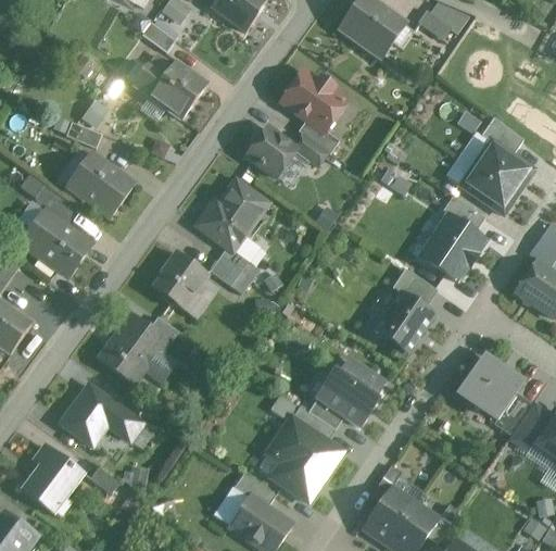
[(167,0),(162,8),(180,22),(192,7),(184,0),(167,0)]
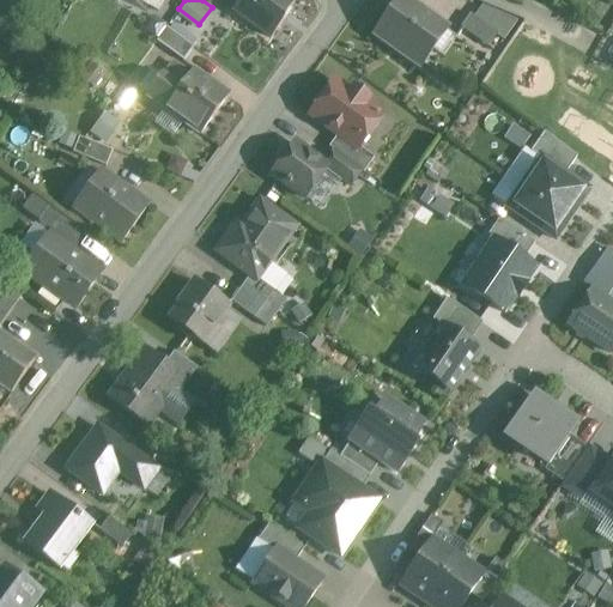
[(237,0),(234,6),(271,32),(283,16),(284,14),(283,13),(292,0),(237,0)]
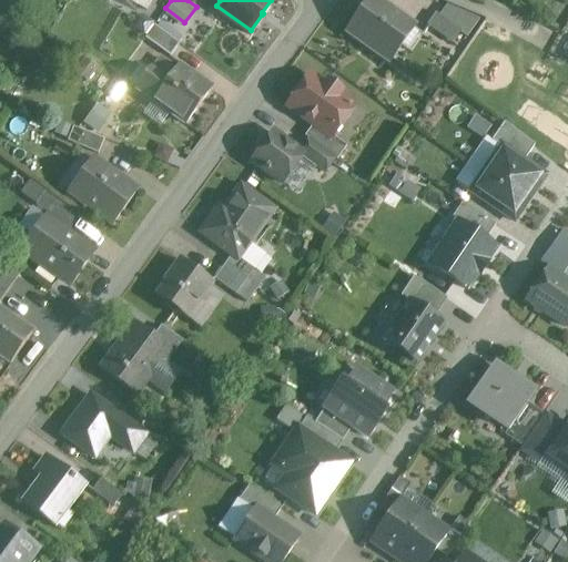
[(365,0),(346,27),(379,51),(389,58),(415,23),(382,0),(365,0)]
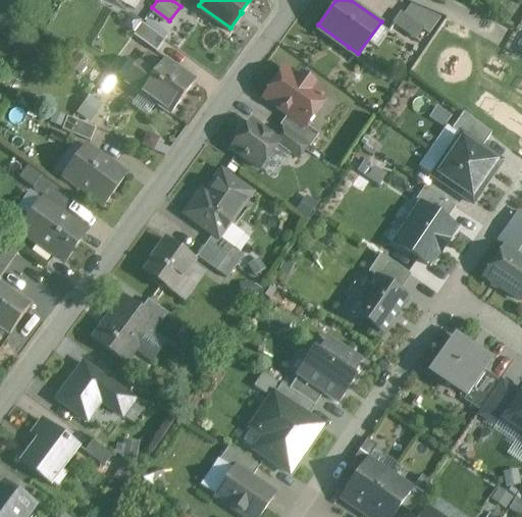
[(439,14),(424,8),(423,8),(410,2),(404,11),(423,24),(424,24),(422,27),(428,31),(439,14)]
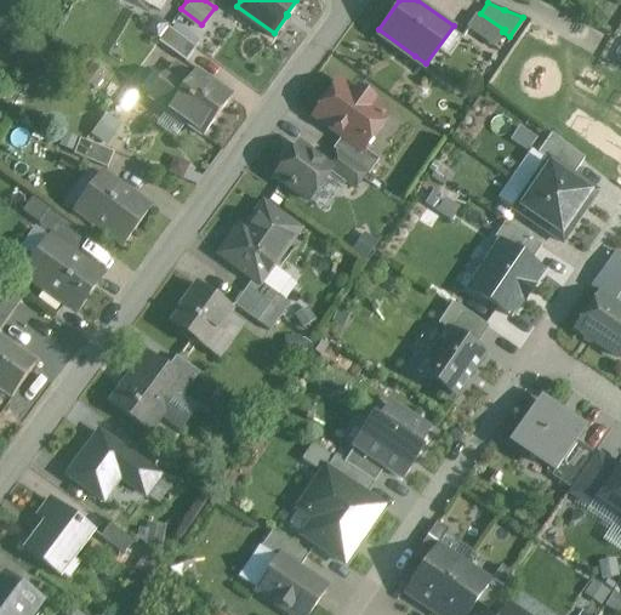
[(477,10),(473,16),(472,16),(467,24),(494,44),(503,29),(477,10)]
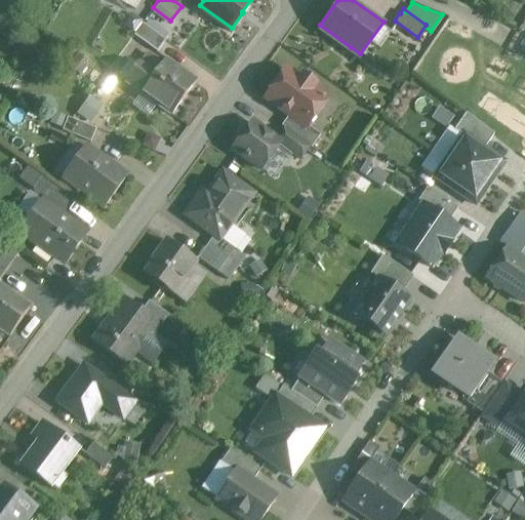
[(165,37),(153,27),(152,27),(143,20),(134,31),(157,48),(165,37)]
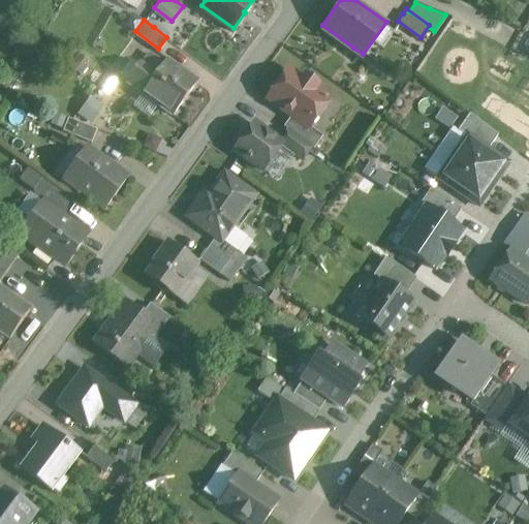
[(196,79),(192,75),(166,58),(143,90),(173,112),(196,80),(196,79)]
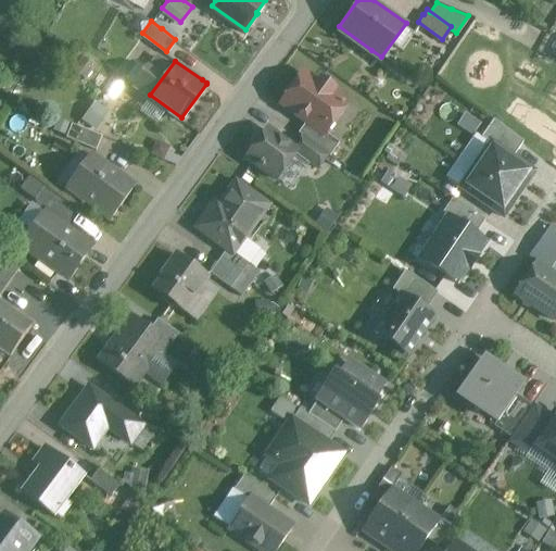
[(134,82),(141,87),(150,95),(162,77),(146,65),(134,82)]
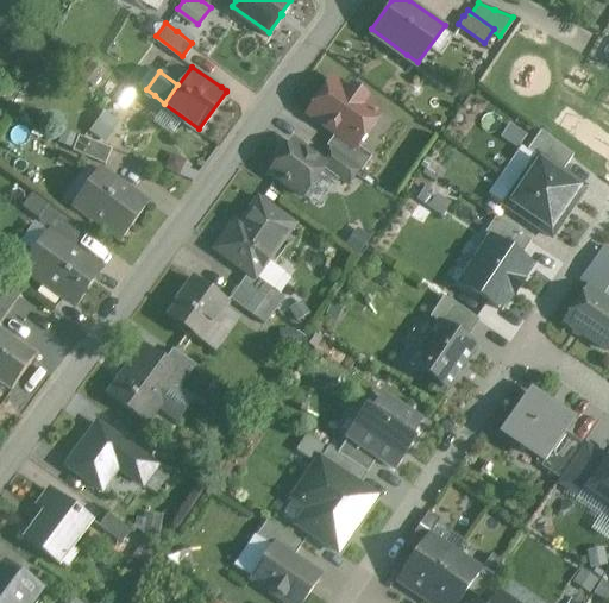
[(355,143),(366,126),(378,111),(363,100),(365,95),(351,83),(347,88),(332,77),(309,110),(355,143)]
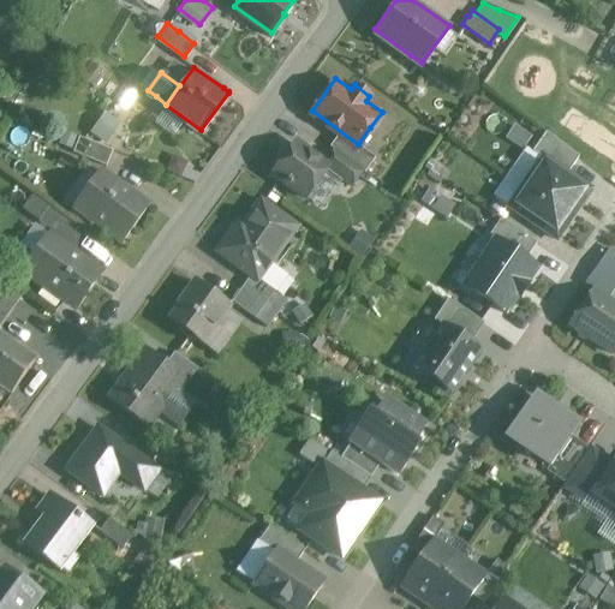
[(107,138),(121,118),(105,107),(91,127),(107,138)]
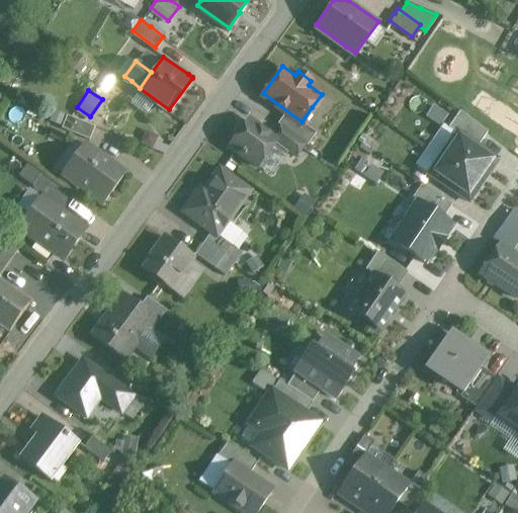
[(307,143),(313,135),(316,131),(315,130),(303,120),(301,121),(285,109),(277,121),(307,143)]
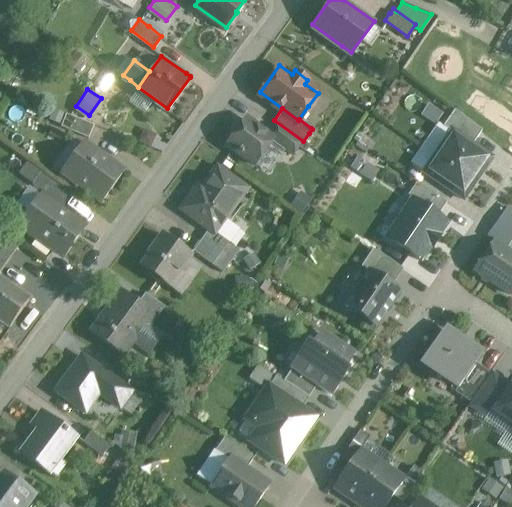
[(66,111),(66,112),(61,124),(88,135),(94,122),(66,111)]
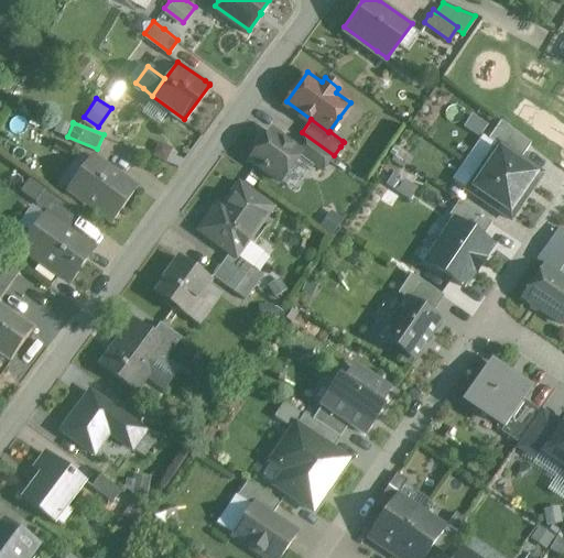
[(496,123),(485,141),(496,148),(467,192),(510,219),(541,172),(521,160),(530,145),(496,123)]
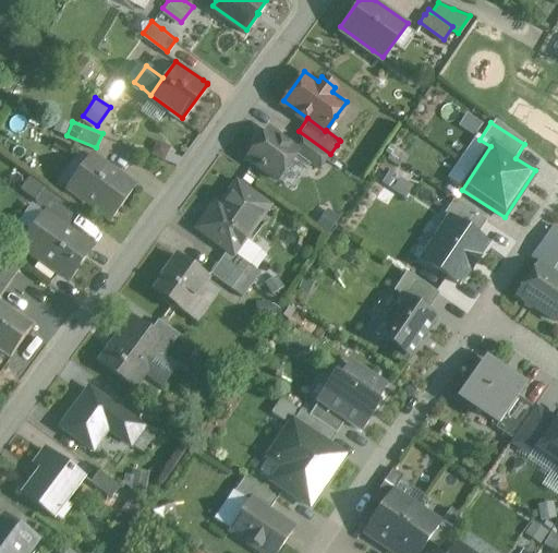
[(247,155),(259,164),(277,177),(298,148),(268,127),(247,155)]
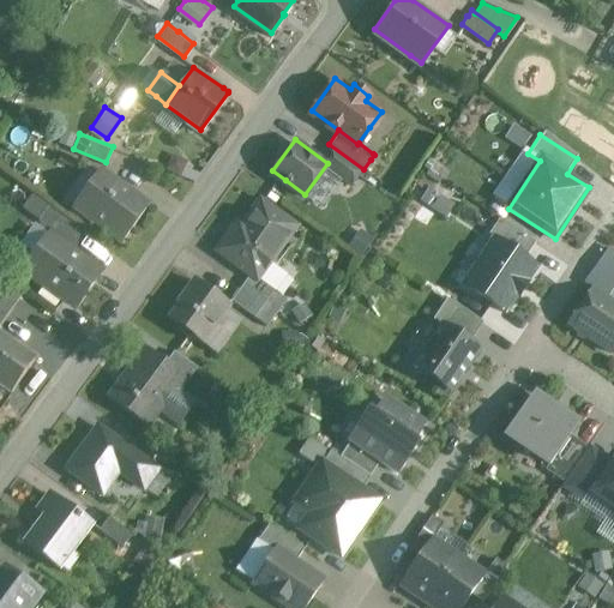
[(361,167),(349,158),(333,148),(324,160),(327,163),(327,164),(350,181),(361,167)]
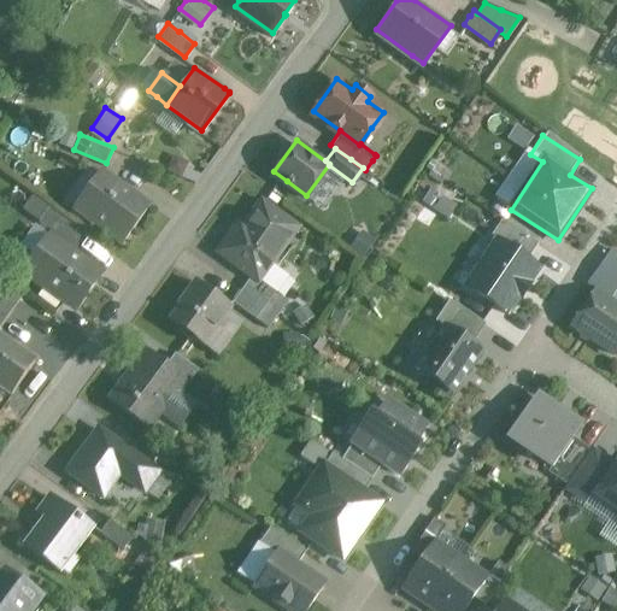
[(122,240),(127,233),(128,233),(148,203),(101,168),(75,205),(122,240)]
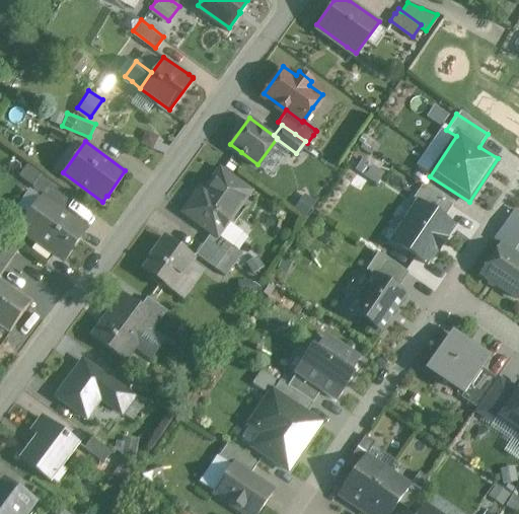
[(231,242),(234,238),(241,229),(227,219),(249,189),(220,166),(205,188),(201,185),(182,209),(216,233),(218,233),(231,242)]
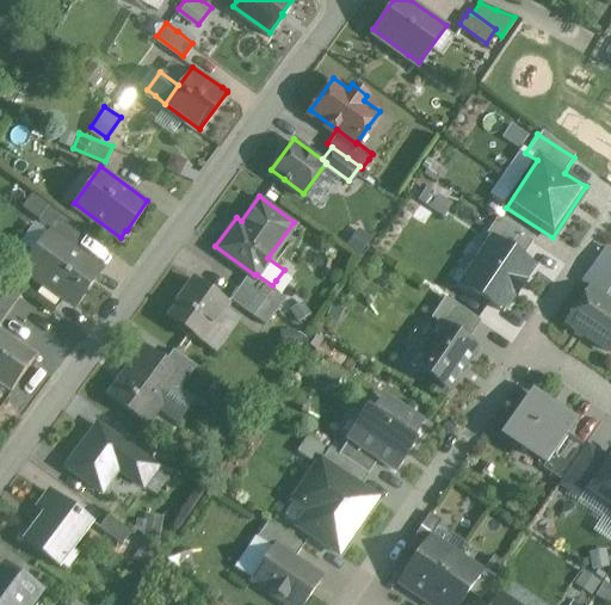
[(76,223),(74,222),(48,203),(38,216),(67,236),(76,223)]
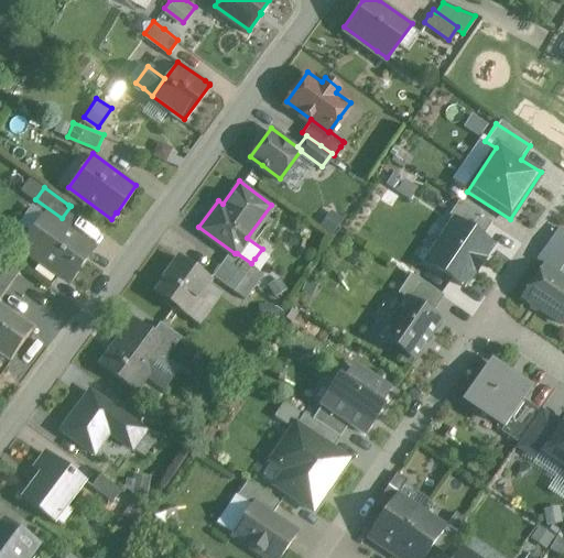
[(487,221),(456,200),(447,215),(451,217),(423,259),(464,285),(492,241),(479,232),(487,221)]
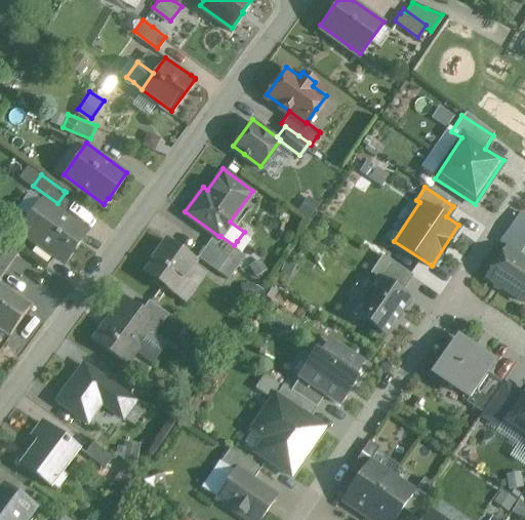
[(22,228),(28,233),(64,258),(85,230),(42,199),(22,228)]
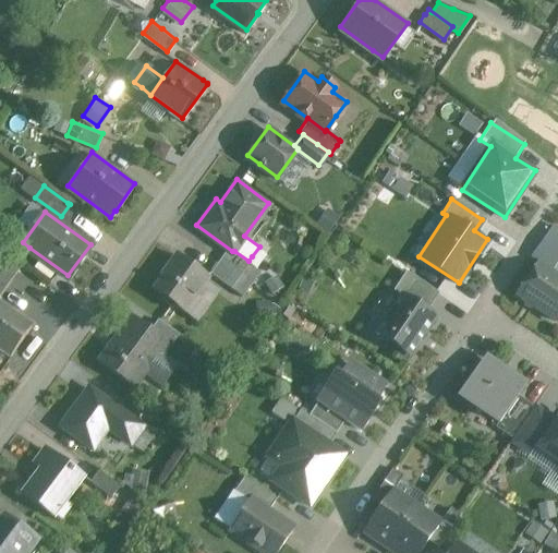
[(514,293),(557,322),(557,259),(557,256),(557,228),(550,224),(529,257),(535,262),(514,293)]
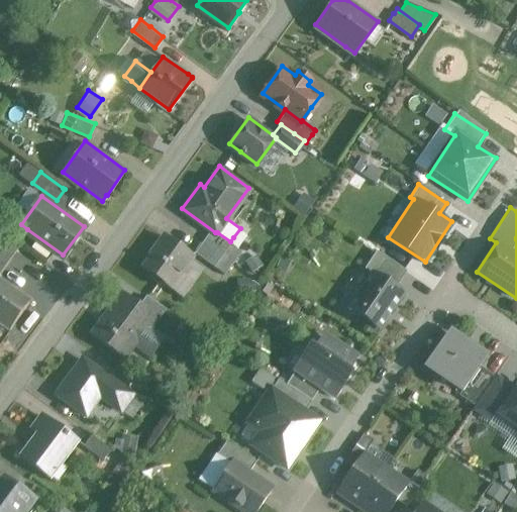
[(230,242),(223,237),(217,232),(216,232),(210,228),(203,238),(222,253),(230,242)]
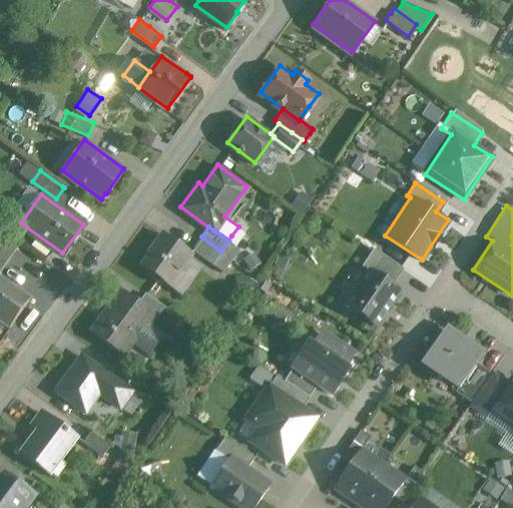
[(0,268),(19,241),(9,234),(0,227),(0,268)]
